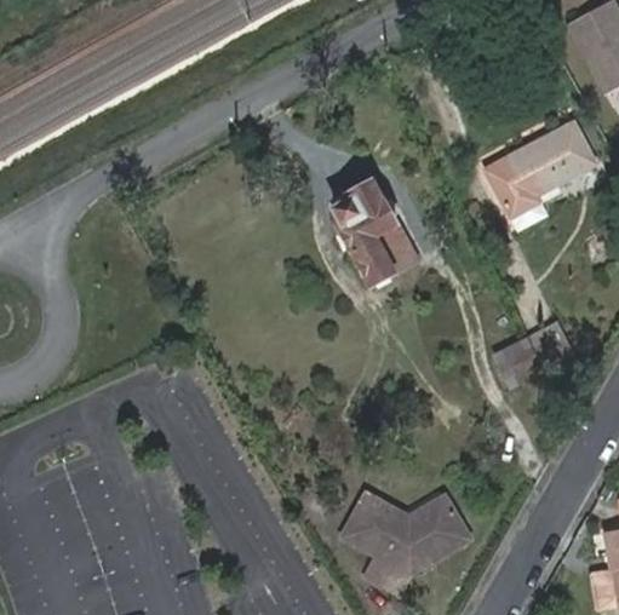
[(568,21),(607,91),(612,88),(618,102),(618,7),(614,0),(606,0),(568,21)]
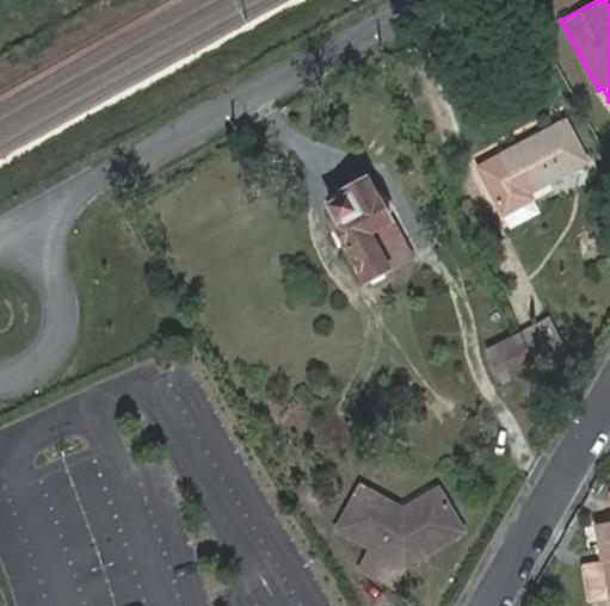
[(478,164),(505,211),(533,197),(529,190),(587,159),(565,118),(478,164)]
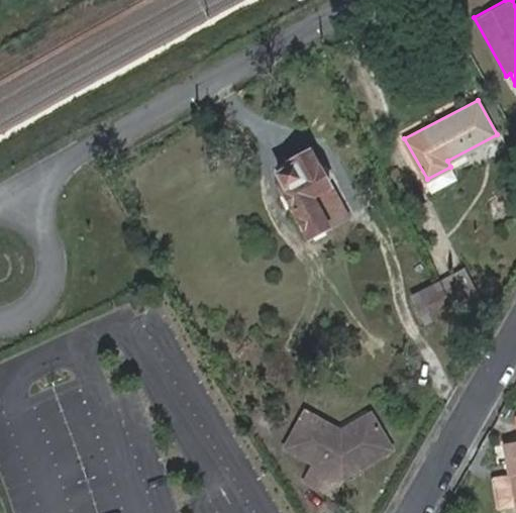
[(280,186),(307,235),(329,224),(313,194),(330,185),(319,165),(315,167),(307,151),(290,161),(292,165),(277,173),(283,184),(280,186)]
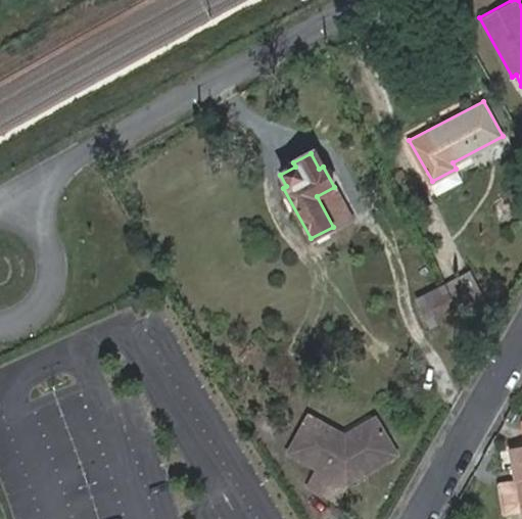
[(456,169),(432,181),(439,194),(463,184),(456,169)]
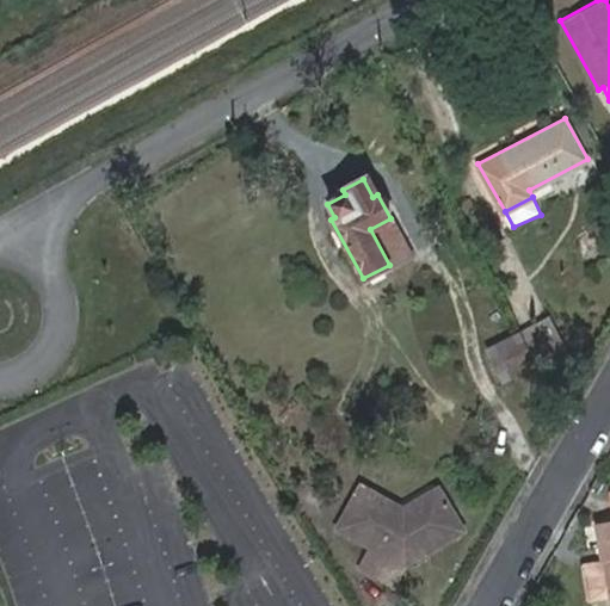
[(410,252),(390,218),(370,229),(389,265),(410,252)]
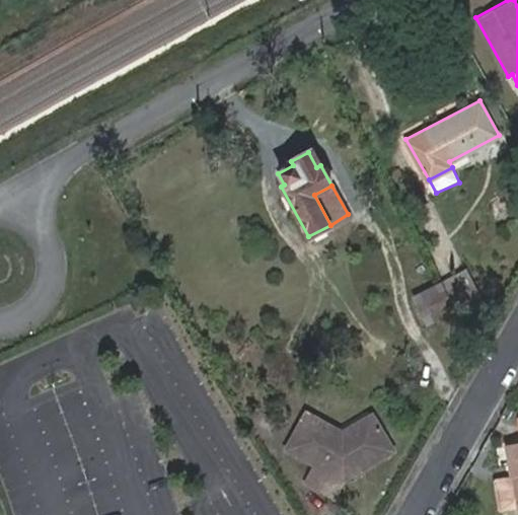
[(445,279),(463,316),(486,304),(466,269),(445,279)]
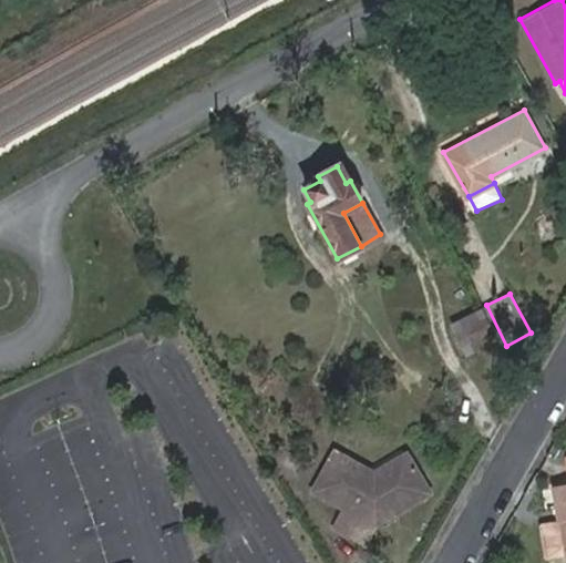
[(452,323),(466,351),(494,337),(480,308),(452,323)]
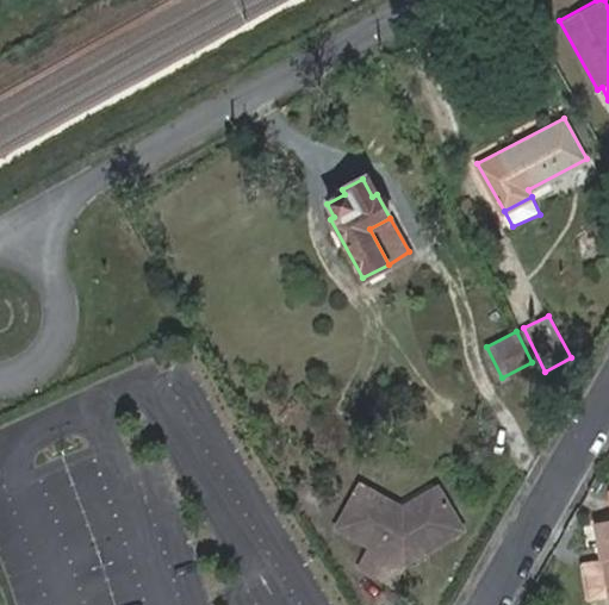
[(402,561),(418,550),(416,548),(426,542),(428,546),(461,525),(440,490),(404,509),(355,485),(334,528),(370,544),(360,562),(392,578),(402,560),(402,561)]
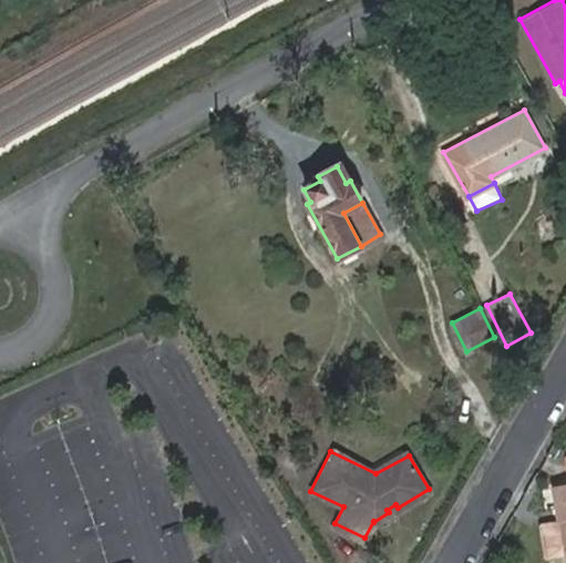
[(565,552),(565,481),(553,483),(559,518),(565,553),(565,552)]
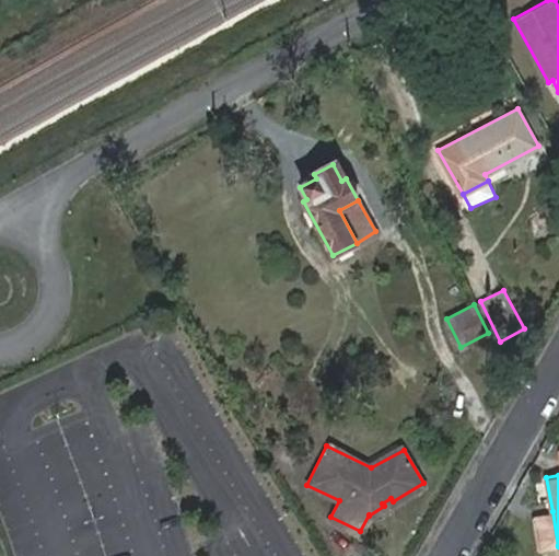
[(558,546),(552,511),(532,516),(531,517),(536,548),(538,549),(558,546)]
